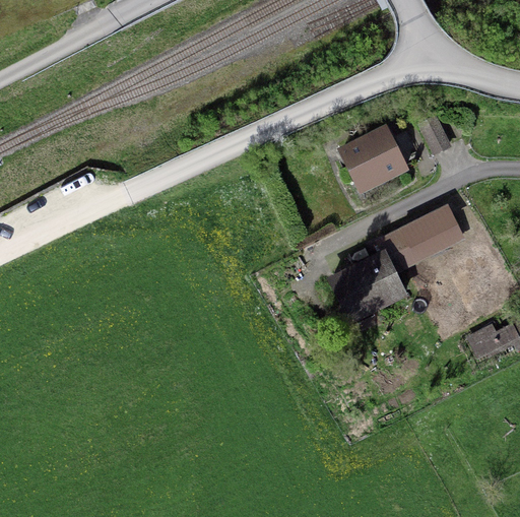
[(435,154),(452,146),(437,117),(420,125),(435,154)]
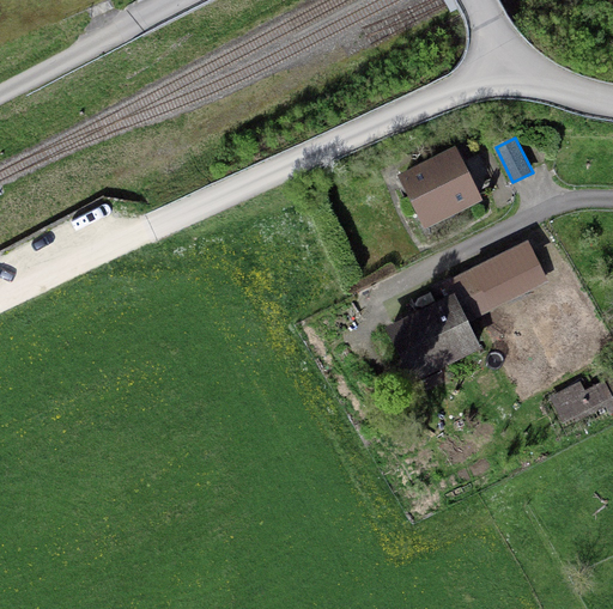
[(455,146),(398,176),(424,230),(483,201),(455,146)]
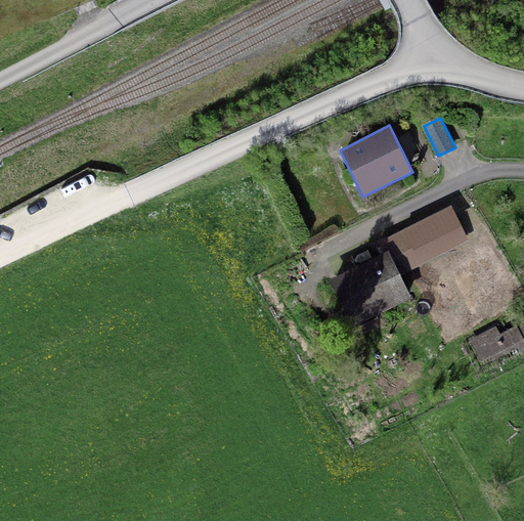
[(451,205),(378,240),(385,254),(389,252),(399,273),(469,241),(451,205)]
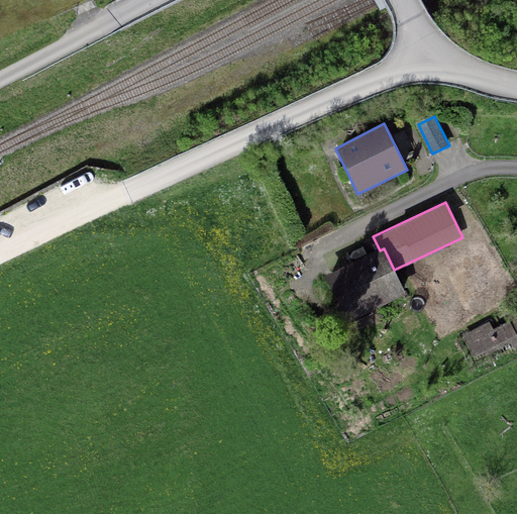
[(348,322),(406,295),(394,270),(384,248),(380,250),(326,277),(348,322)]
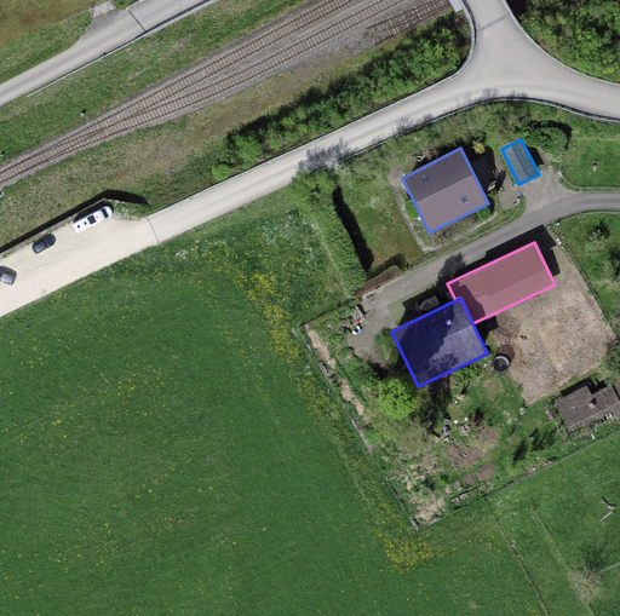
[(619,415),(619,368),(555,398),(573,438),(619,415)]
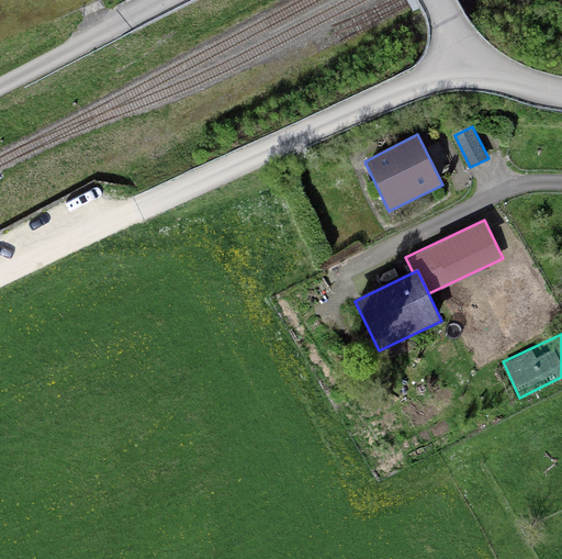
[(435,449),(431,442),(415,448),(418,456),(435,449)]
